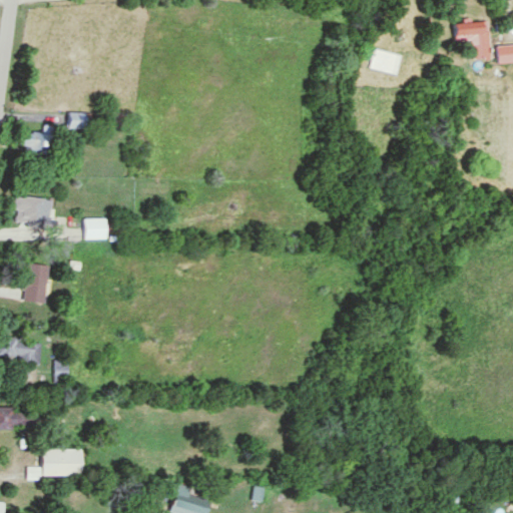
[(488,21),(454,22),(455,41),(472,40),(472,60),(490,59),(488,21)]
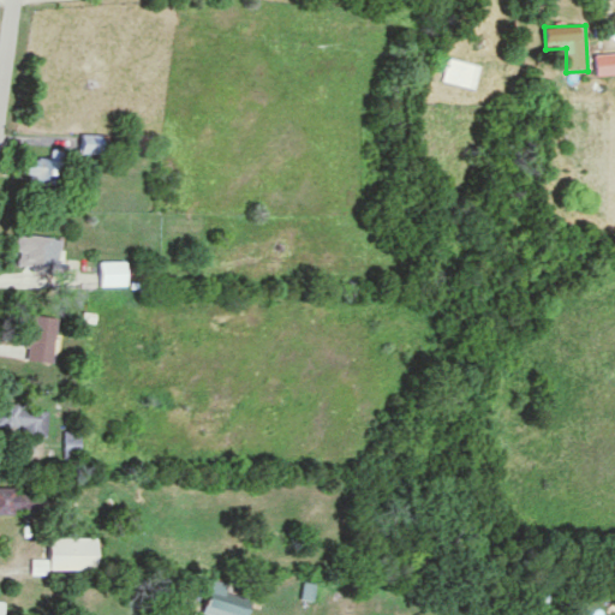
[(614,53),(597,54),(597,76),(614,75),(614,53)]
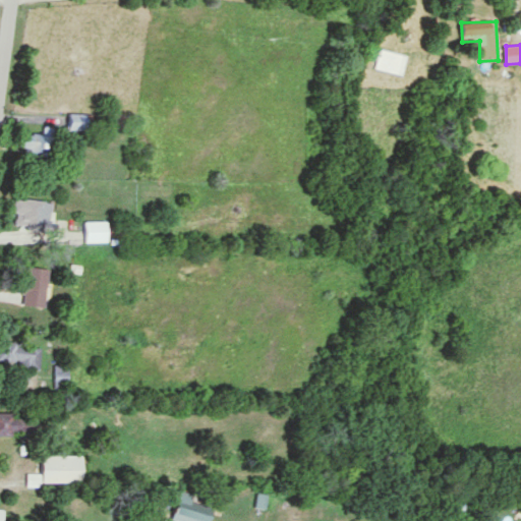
[(51,203),(15,199),(13,228),(49,230),(51,203)]
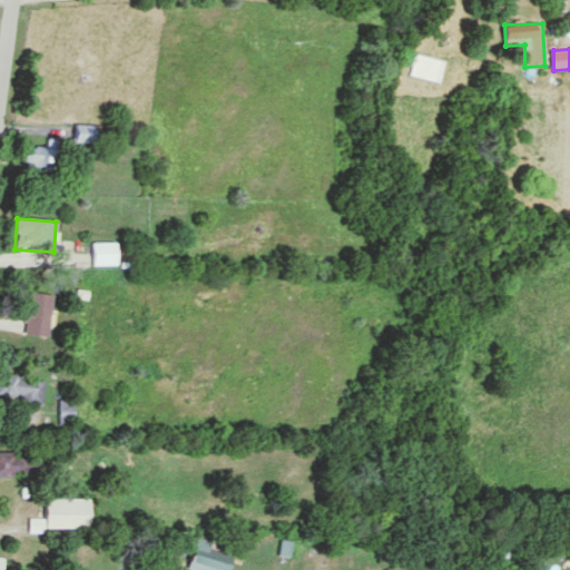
[(117,242),(92,242),(92,265),(117,265),(117,242)]
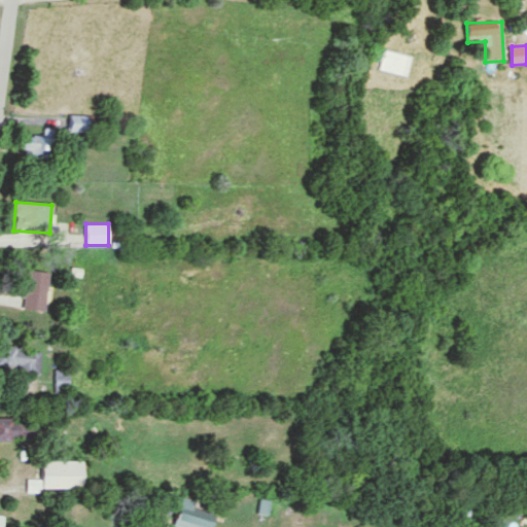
[(44,311),(48,272),(26,270),(21,309),(44,311)]
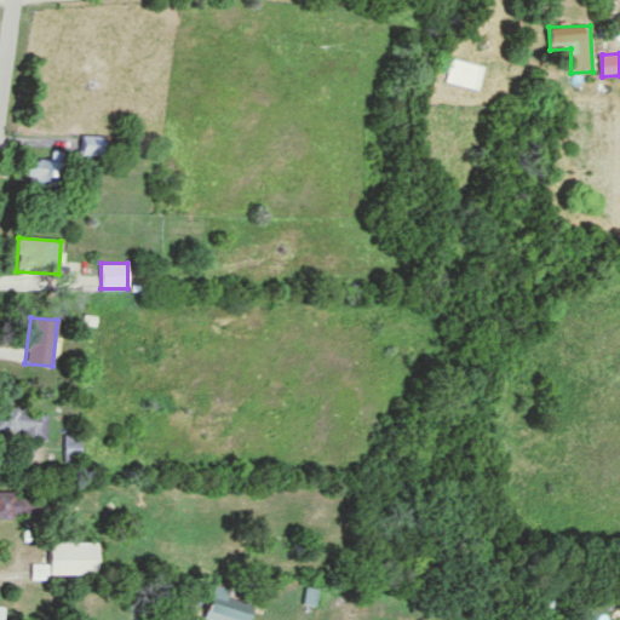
[(0,436),(46,438),(47,411),(0,408),(0,436)]
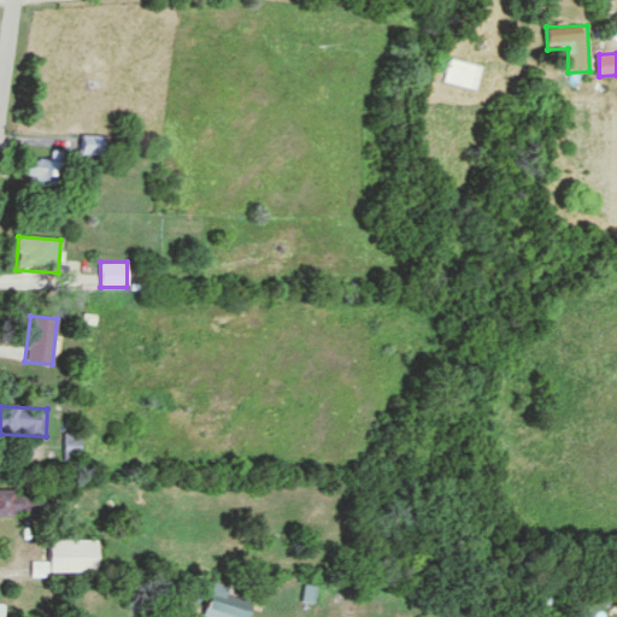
[(13,494),(13,489),(0,489),(0,517),(41,517),(41,494),(13,494)]
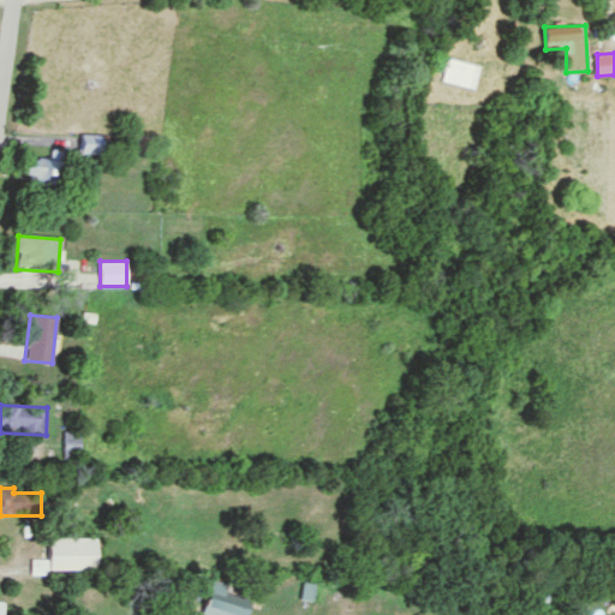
[(95,538),(64,538),(64,559),(95,559),(95,538)]
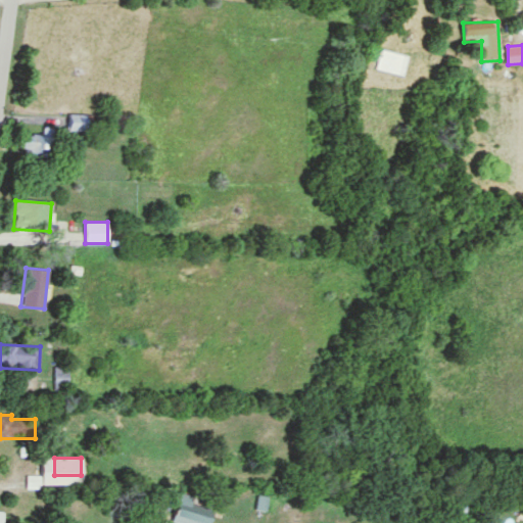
[(186,522),(208,522),(215,505),(180,493),(172,518),(186,522)]
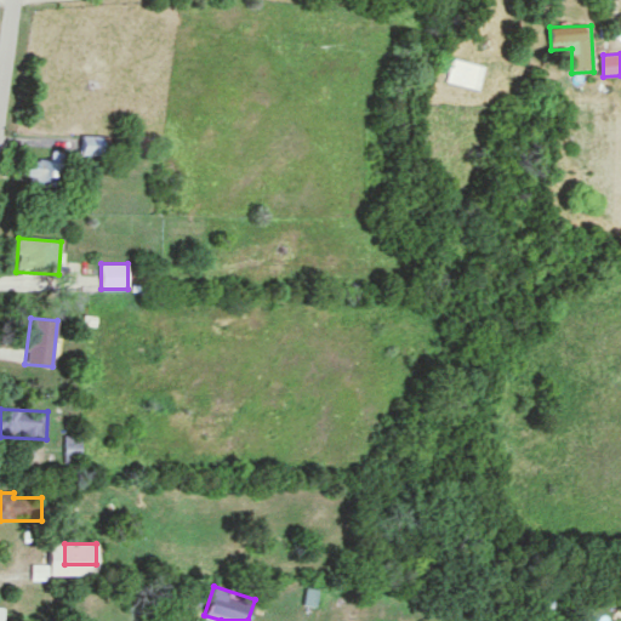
[(305,608),(325,610),(328,590),(307,588),(305,608)]
